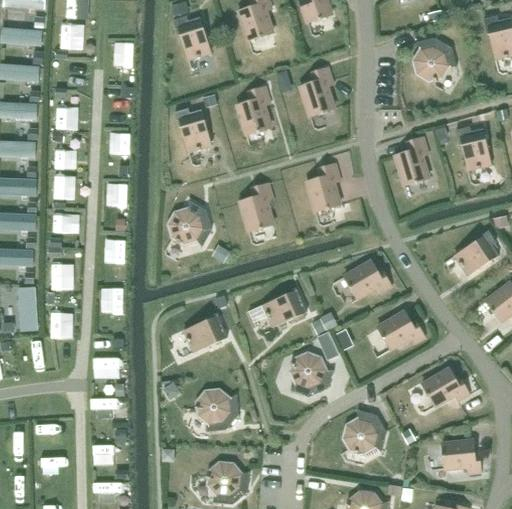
[(5,0),(5,7),(41,10),(42,0),(5,0)]
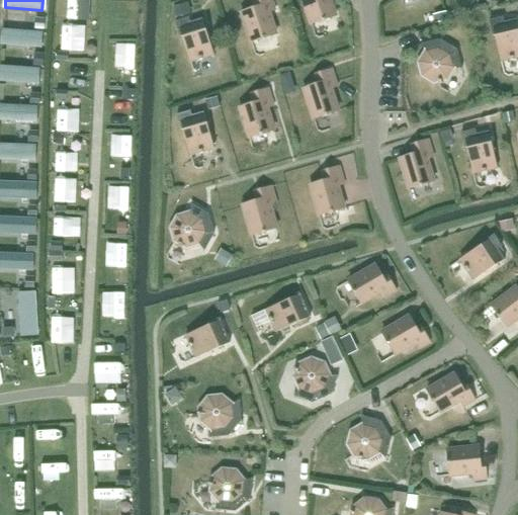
[(268,10),(275,8),(272,0),(260,0),(261,4),(241,10),(251,40),(259,37),(259,38),(265,37),(264,35),(275,31),(268,10)]
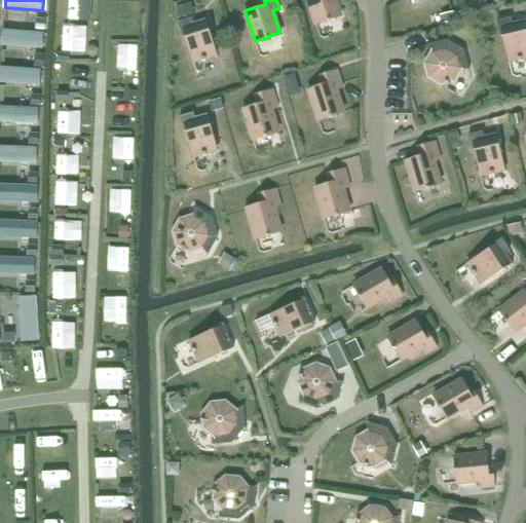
[(307,0),(315,23),(324,20),(324,21),(330,19),(329,17),(340,13),(335,0),(307,0)]
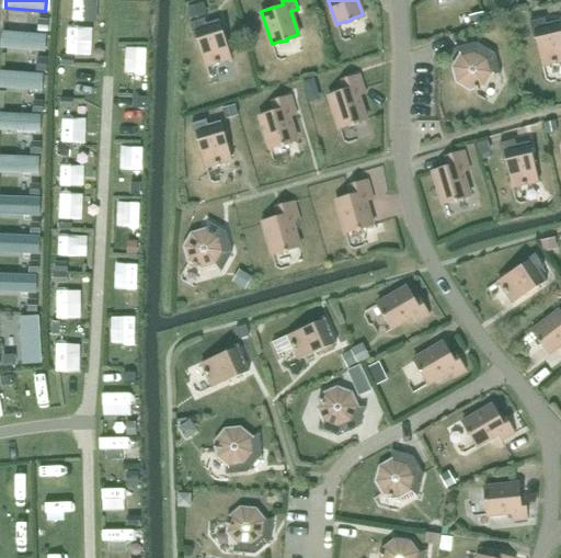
[(482,11),(469,13),(471,22),(484,19),(482,11)]
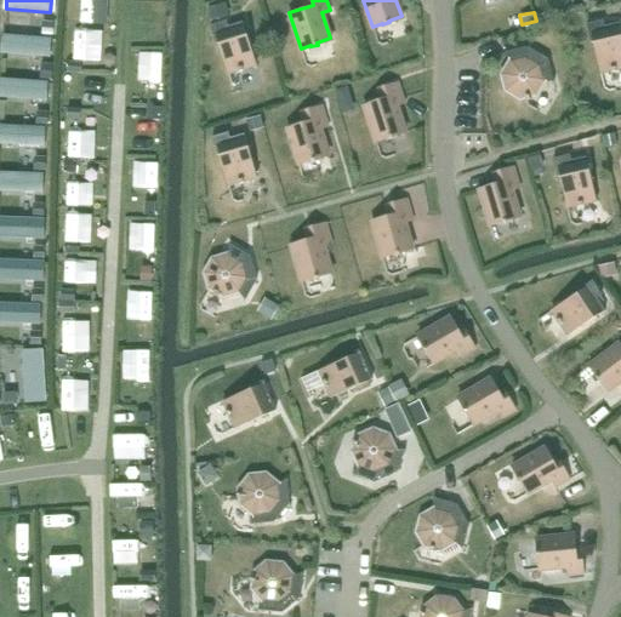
[(241,20),(228,24),(226,18),(210,24),(215,41),(217,41),(227,72),(238,68),(239,70),(243,69),(241,67),(256,63),(241,20)]
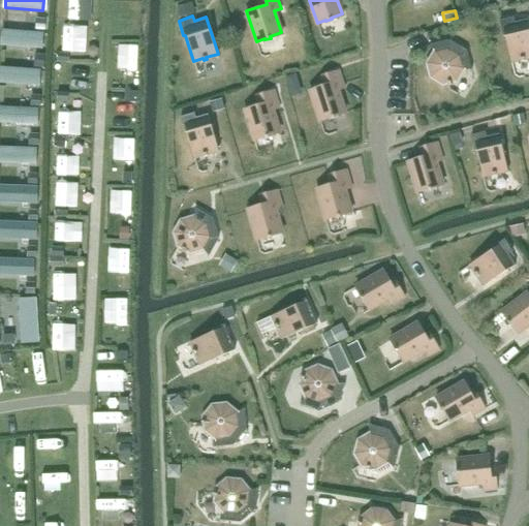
[(528,26),(527,18),(515,21),(514,16),(499,19),(503,34),(505,34),(511,61),(521,58),(521,60),(524,59),(524,58),(528,56),(528,26)]
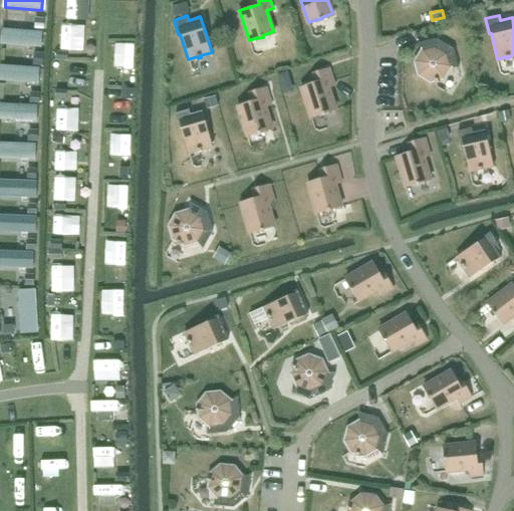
[(39,43),(40,28),(3,25),(2,41),(39,43)]
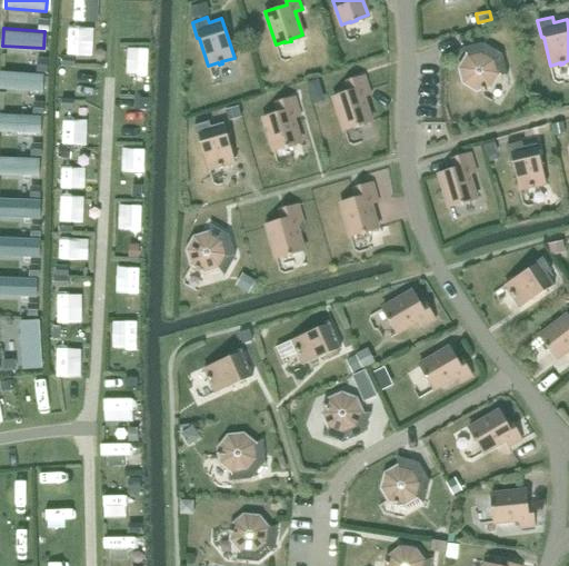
[(508,75),(501,52),(483,41),(461,47),(461,48),(462,48),(467,55),(460,67),(463,81),(477,89),(481,88),(482,90),(486,89),(486,87),(490,86),(498,72),(506,73),(506,75),(508,75)]
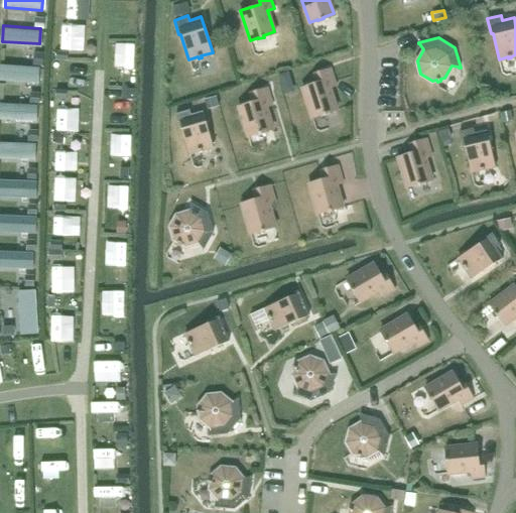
[(0,60),(0,77),(37,81),(38,65),(0,60)]
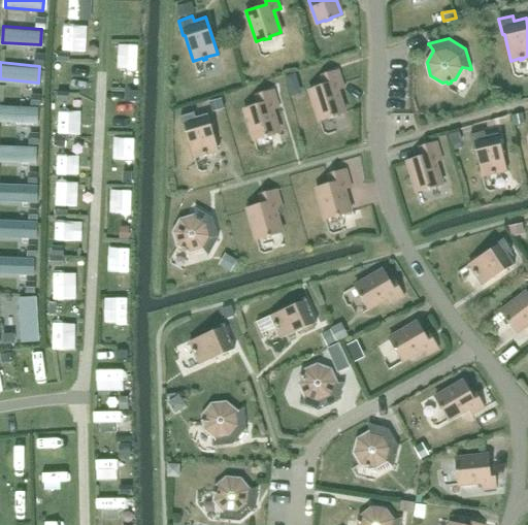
[(343,86),(342,81),(338,68),(327,71),(330,81),(309,89),(319,119),(327,117),(327,118),(333,116),(333,115),(344,110),(337,89),(343,86)]
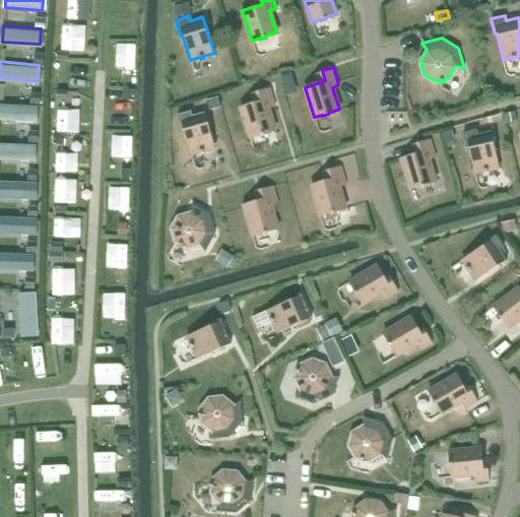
[(268,107),(275,105),(269,86),(258,90),(261,100),(241,106),(249,136),(257,134),(258,135),(263,133),(263,132),(274,129),(268,107)]
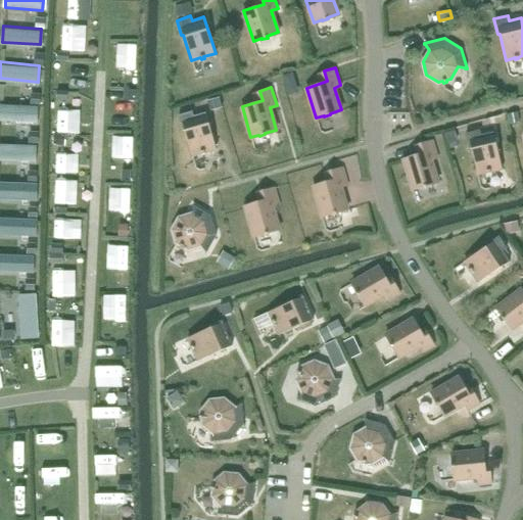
[(0,119),(37,121),(38,103),(0,101),(0,119)]
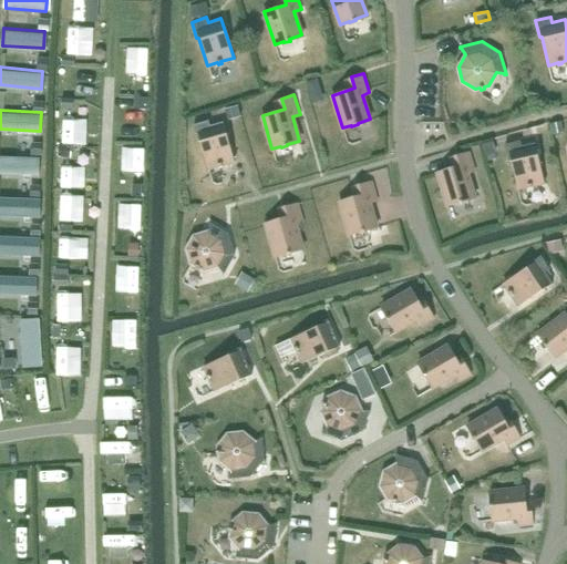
[(223,121),(209,124),(207,119),(193,123),(197,140),(199,139),(208,167),(218,165),(218,166),(222,165),(222,164),(234,160),(223,121)]
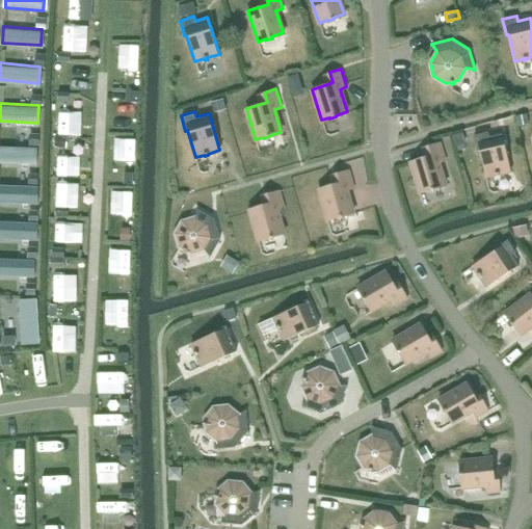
[(502,133),(488,136),(487,131),(474,134),(477,150),(479,149),(485,176),(495,174),(495,176),(499,175),(499,174),(510,170),(502,133)]
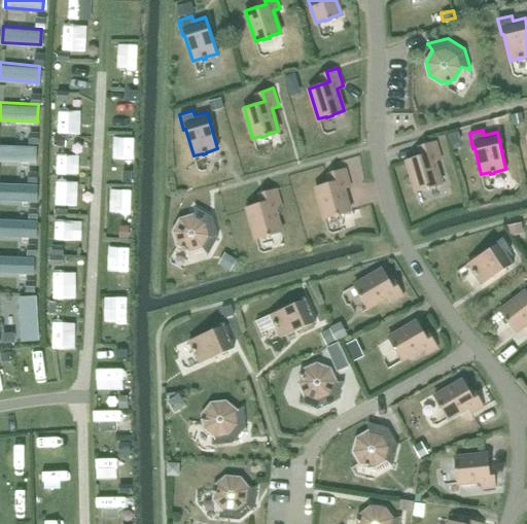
[(434,160),(441,158),(435,140),(424,143),(427,153),(406,160),(415,190),(423,187),(424,188),(430,187),(429,185),(441,182),(434,160)]
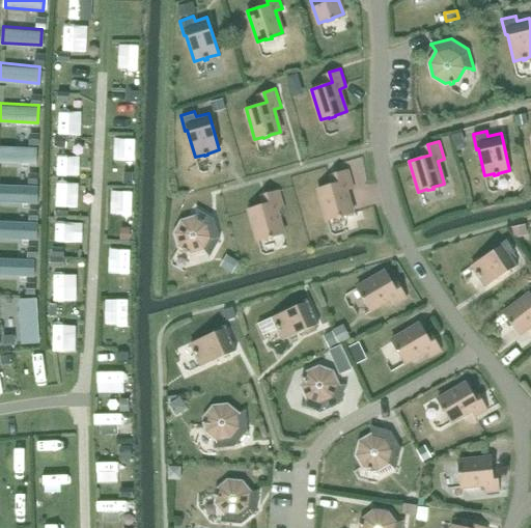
[(0,144),(0,160),(35,162),(35,146),(0,144)]
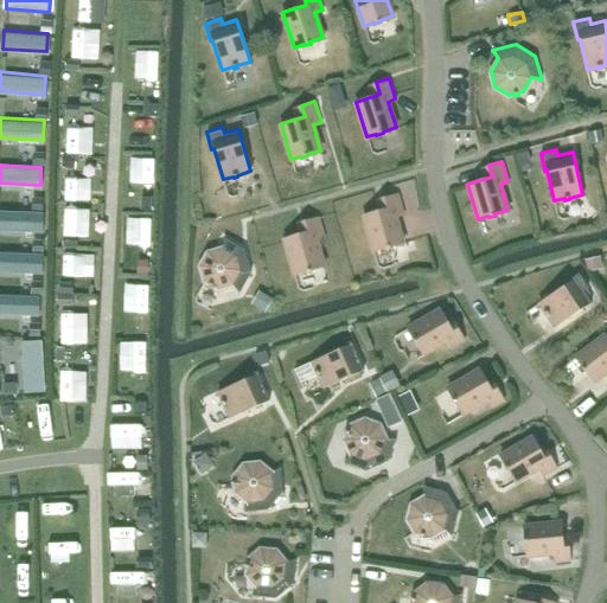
[(395,216),(403,213),(397,192),(384,196),(388,207),(363,215),(372,250),(382,248),(383,249),(389,247),(389,245),(402,242),(395,216)]
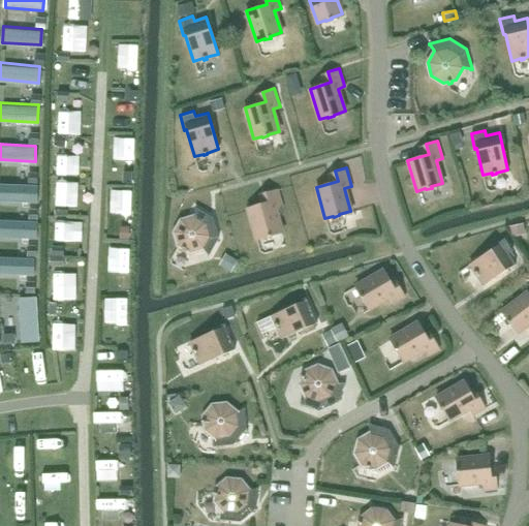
[(0,198),(36,200),(36,183),(0,181),(0,198)]
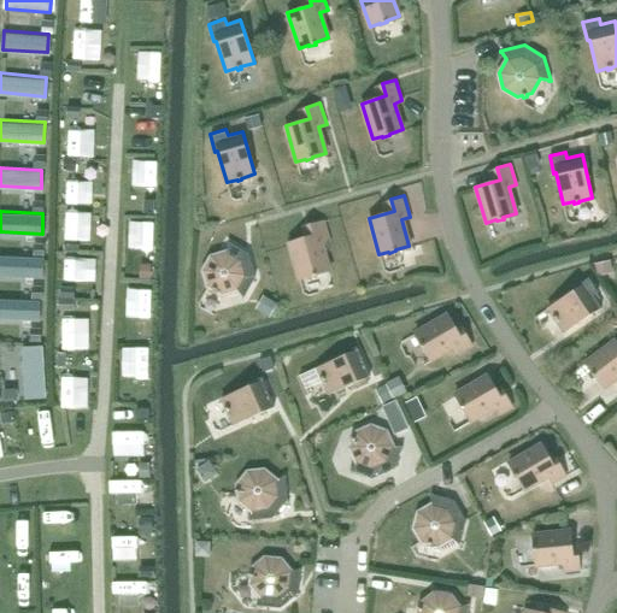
[(322,242),(329,240),(323,219),(310,223),(313,235),(289,241),(299,277),(309,275),(309,276),(316,275),(316,272),(329,269),(322,242)]
